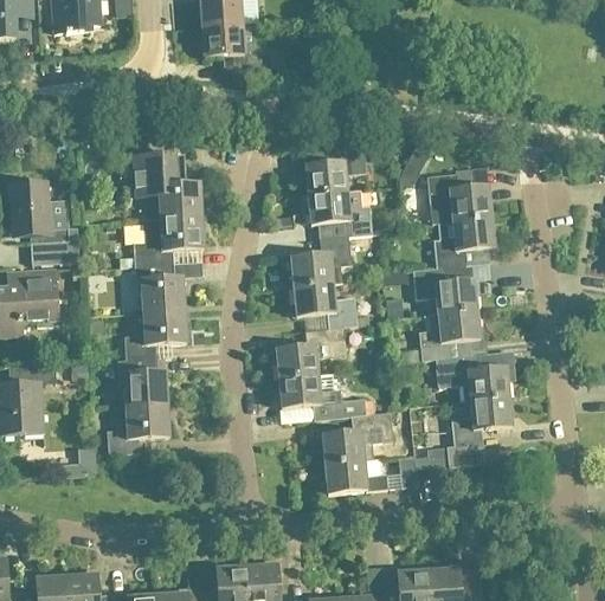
[(12,6),(30,6),(29,0),(0,0),(0,37),(13,37),(12,6)]
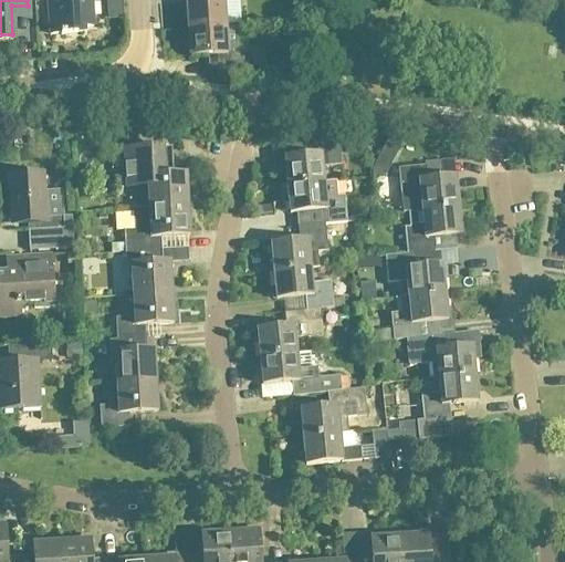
[(45,0),(49,30),(83,28),(83,22),(92,22),(90,0),(45,0)]
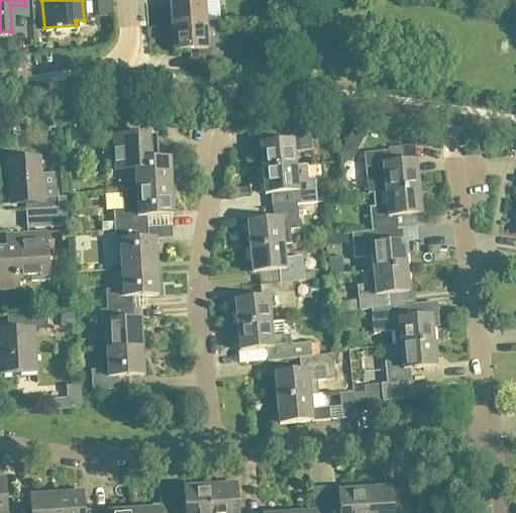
[(105,8),(104,0),(90,0),(90,8),(105,8)]
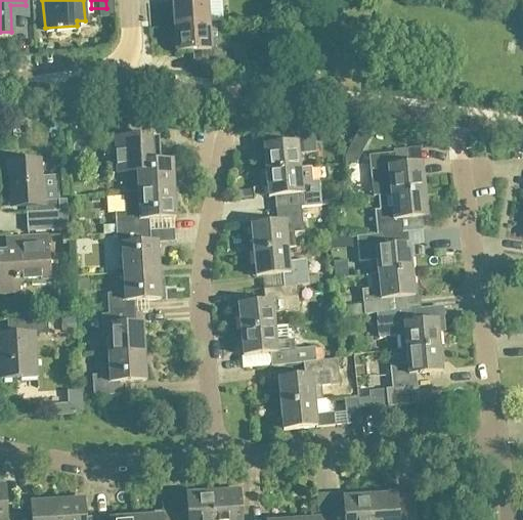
[(173,23),(207,19),(205,0),(171,0),(173,23)]
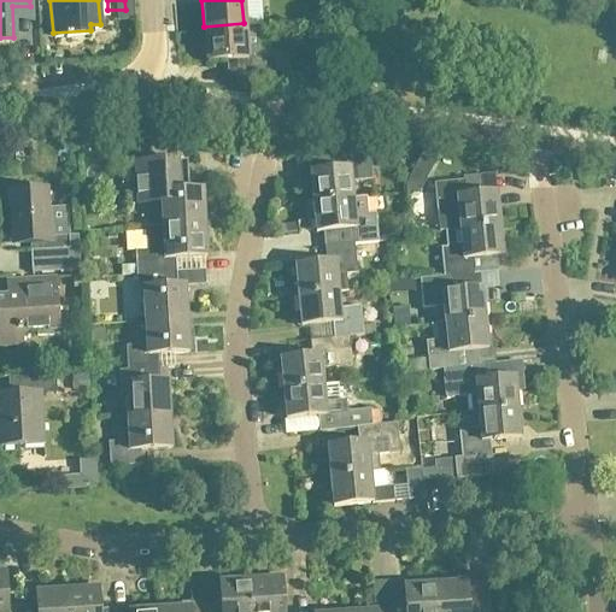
[(244,23),(204,27),(206,58),(235,56),(235,71),(264,70),(263,53),(262,25),(244,28),(244,23)]
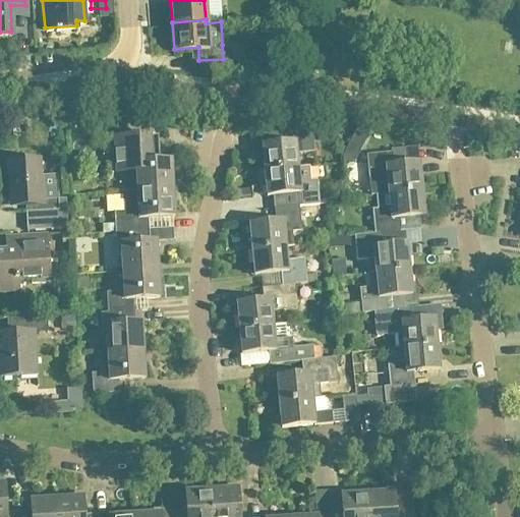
[(313,150),(311,124),(260,129),(264,168),(272,167),(297,164),(296,151),(313,150)]
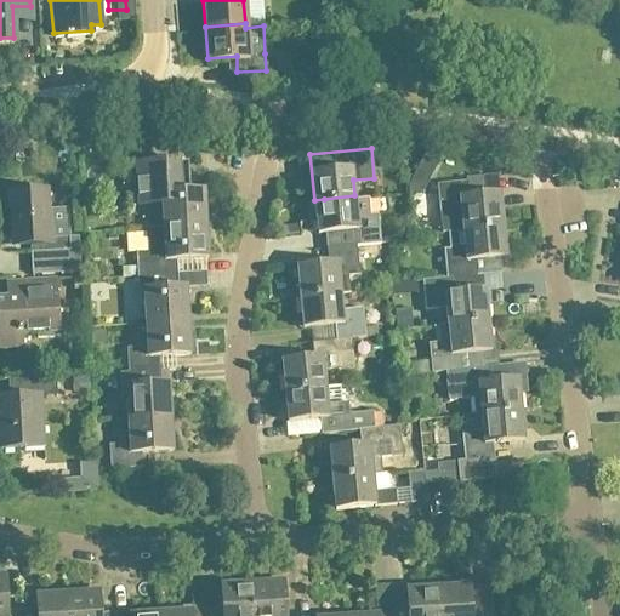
[(191,188),(189,174),(188,157),(137,160),(137,177),(140,201),(142,201),(163,200),(164,223),(206,221),(205,187),(191,188)]
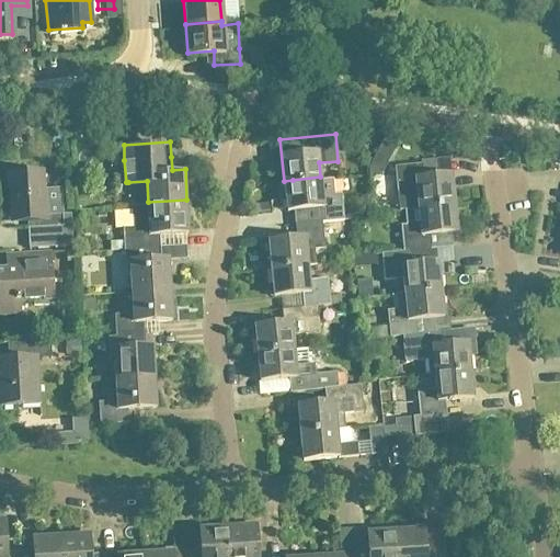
[(418,205),(455,201),(452,172),(423,174),(422,160),(395,163),(398,190),(400,190),(402,207),(418,205)]
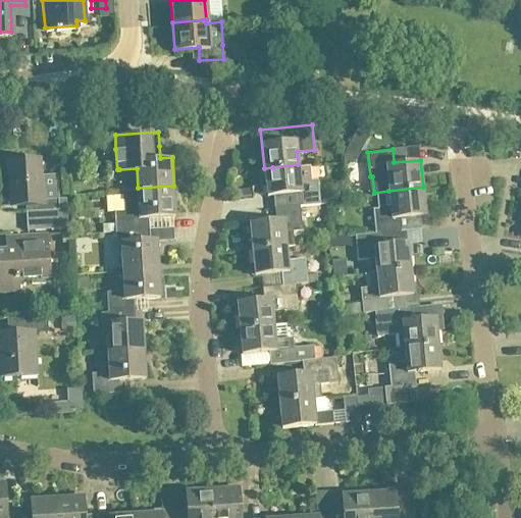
[(41,188),(40,160),(9,161),(10,199),(25,198),(27,209),(60,208),(59,187),(41,188)]
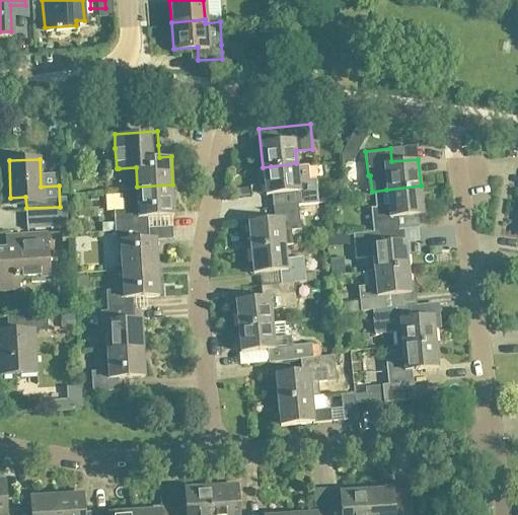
[(271,166),(263,167),(266,193),(292,191),(293,203),(298,203),(317,201),(315,176),(309,177),(308,163),(307,163),(306,162),(296,163),(271,166)]
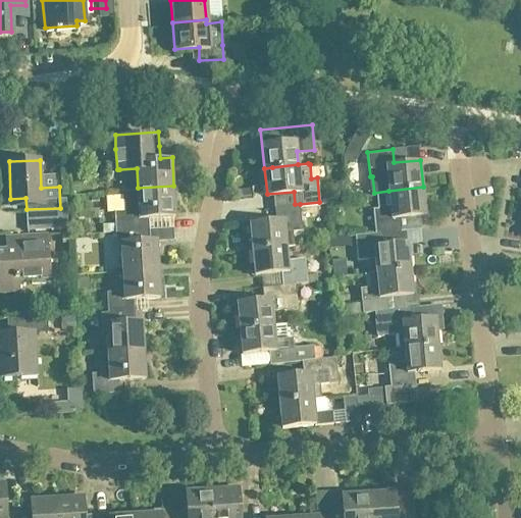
[(114,208),(115,220),(105,221),(105,229),(116,229),(116,228),(134,227),(150,226),(149,214),(175,213),(173,186),(138,188),(120,189),(121,208),(114,208)]
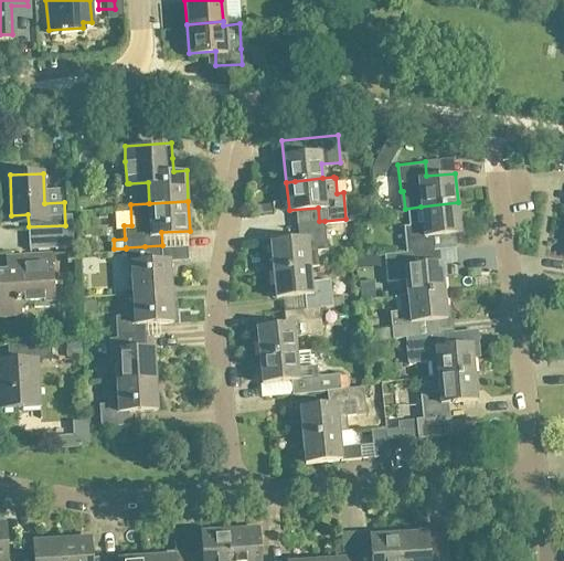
[(405,209),(406,223),(404,224),(406,250),(412,250),(433,247),(432,234),(461,231),(458,202),(421,207),(405,209)]
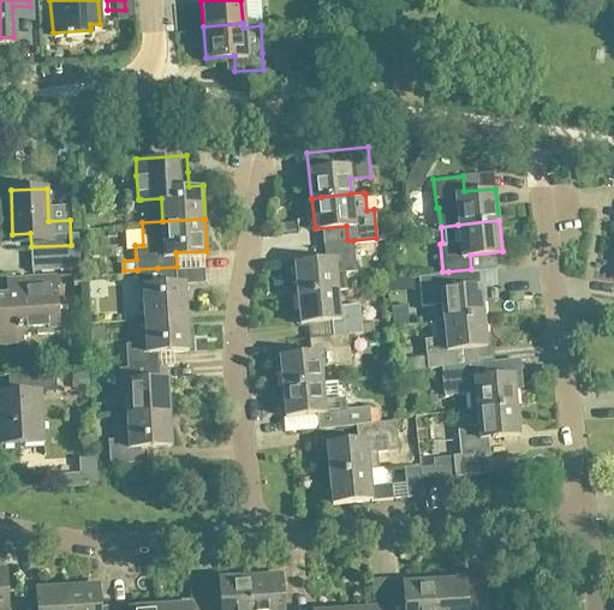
[(353,240),(347,240),(325,243),(326,258),(294,262),(297,291),(338,287),(345,286),(344,270),(357,269),(353,240)]
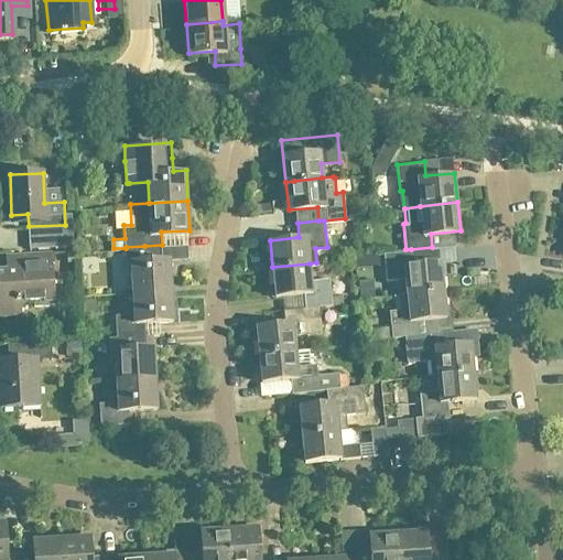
[(56,233),(56,249),(75,248),(74,232),(56,233)]
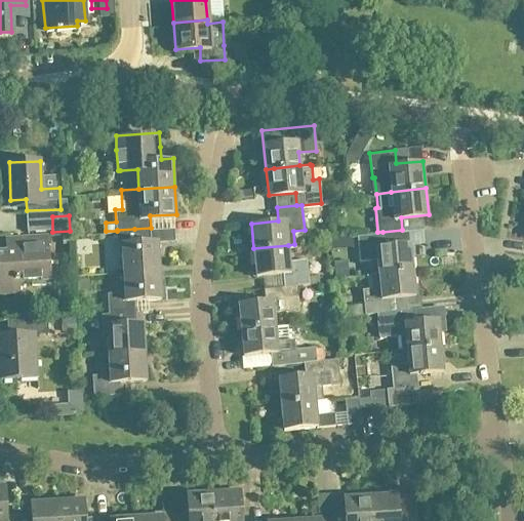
[(134,229),(117,230),(117,231),(118,250),(122,250),(124,270),(140,269),(160,269),(158,240),(151,241),(151,228),(134,229)]
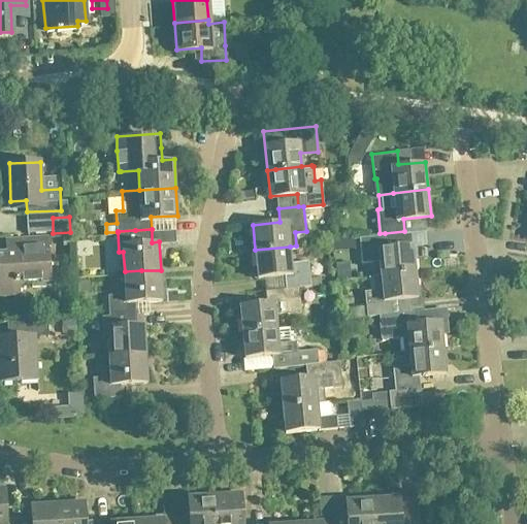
[(380,233),(359,236),(362,260),(379,259),(381,272),(381,273),(395,271),(415,270),(413,244),(386,248),(385,233),(380,233)]
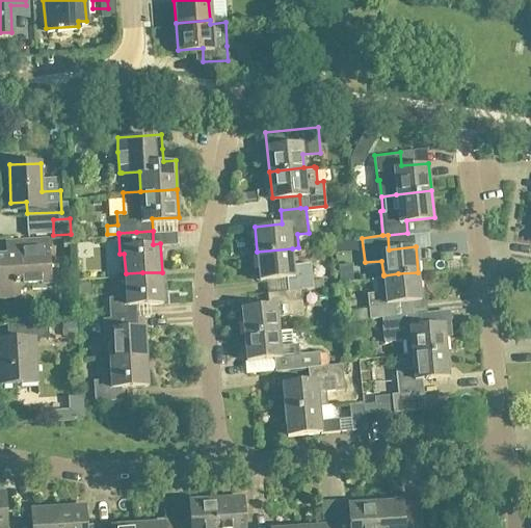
[(52,273),(50,274),(47,237),(15,239),(16,253),(0,253),(0,294),(19,294),(18,284),(30,283),(30,286),(53,285),(52,273)]
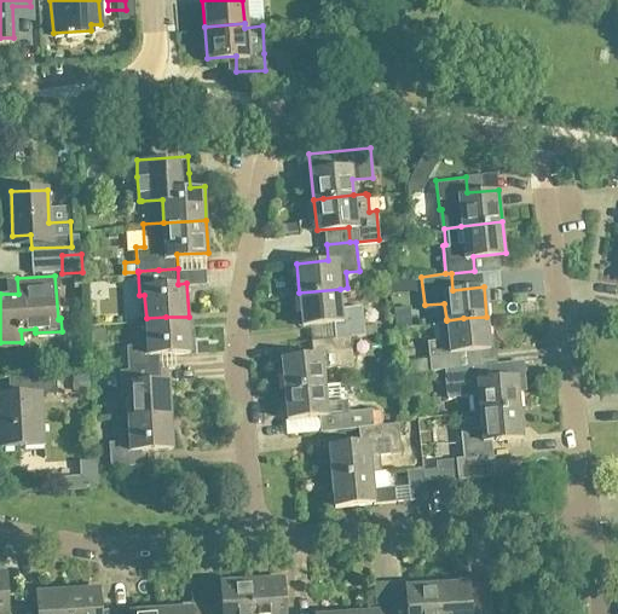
[(387,279),(388,291),(415,289),(414,277),(387,279)]
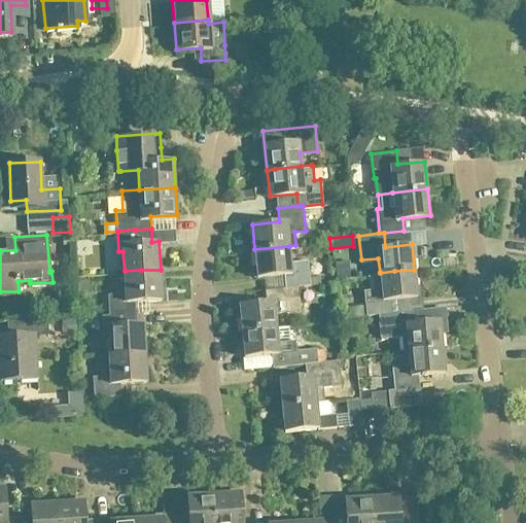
[(291,260),(289,246),(254,249),(257,275),(284,273),(286,285),(299,285),(311,283),(319,283),(318,274),(310,275),(308,259),(291,260)]
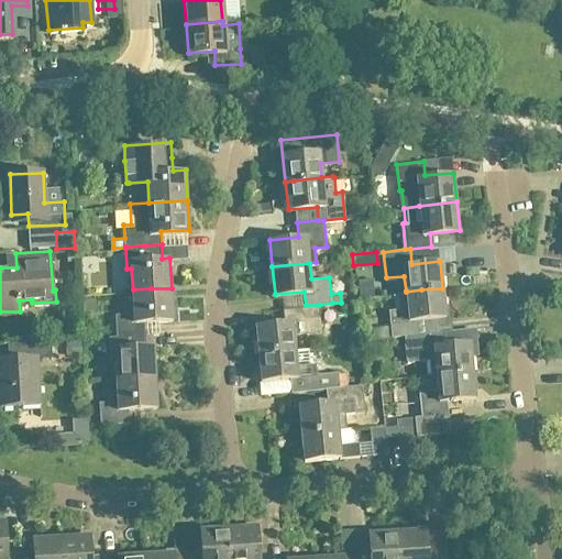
[(151,288),(133,289),(134,310),(116,311),(117,333),(145,332),(145,330),(145,319),(174,317),(172,288),(151,288)]
